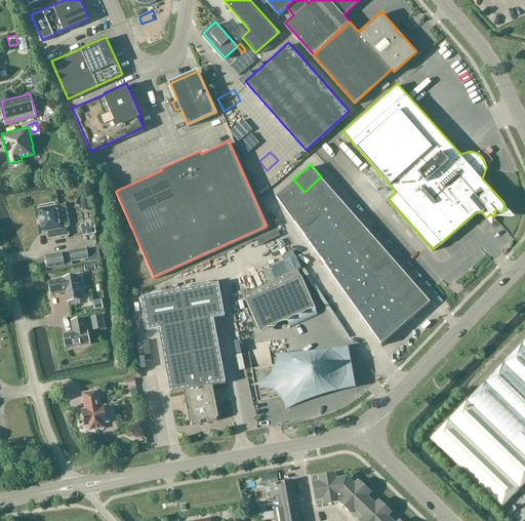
[(305,192),(315,204),(332,189),(321,176),(305,192)]
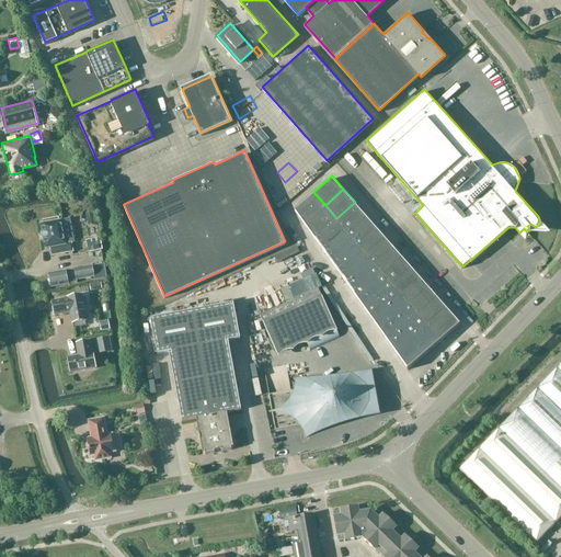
[(306,223),(325,205),(313,192),(295,208),(306,223)]
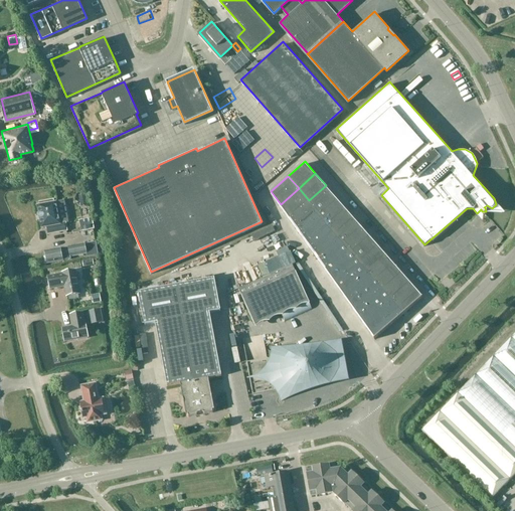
[(309,200),(320,212),(337,197),(326,185),(309,200)]
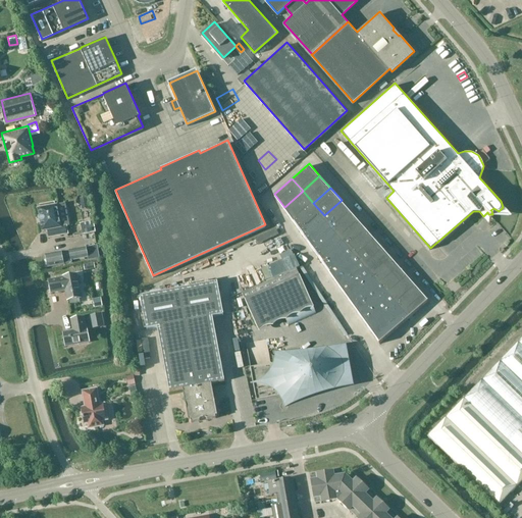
[(313,203),(303,191),(284,207),(294,220),(313,203)]
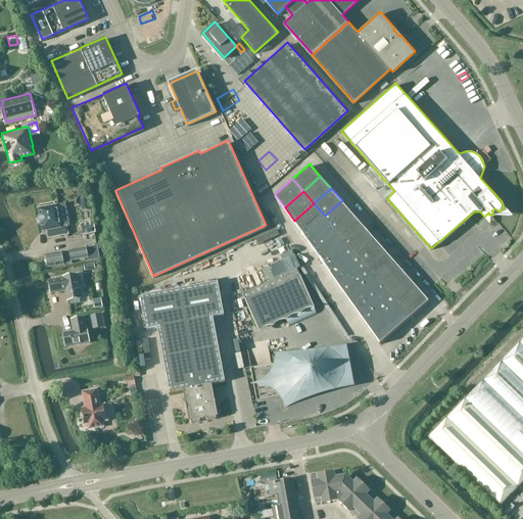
[(40,203),(40,205),(38,205),(42,228),(47,227),(48,235),(67,231),(66,223),(61,224),(57,202),(54,202),(54,200),(40,202),(40,203)]
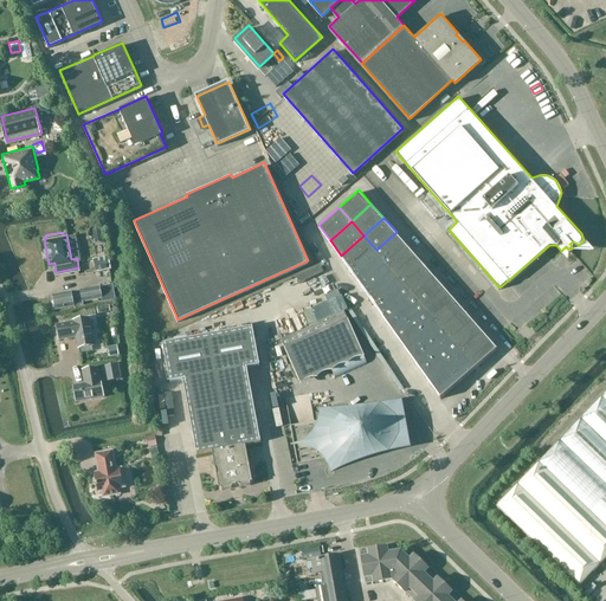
[(397,232),(376,250),(389,264),(408,246),(397,232)]
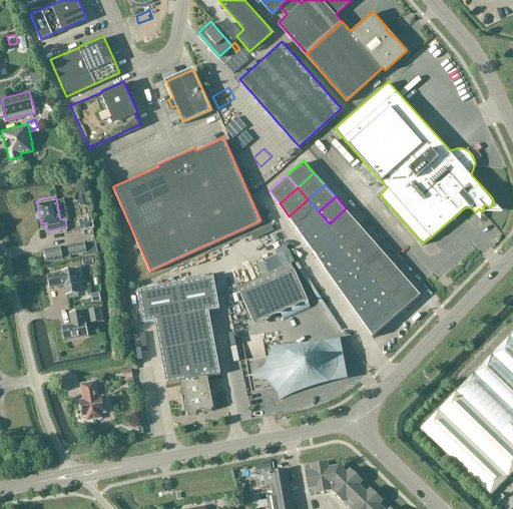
[(319,211),(308,199),(289,216),(298,229),(319,211)]
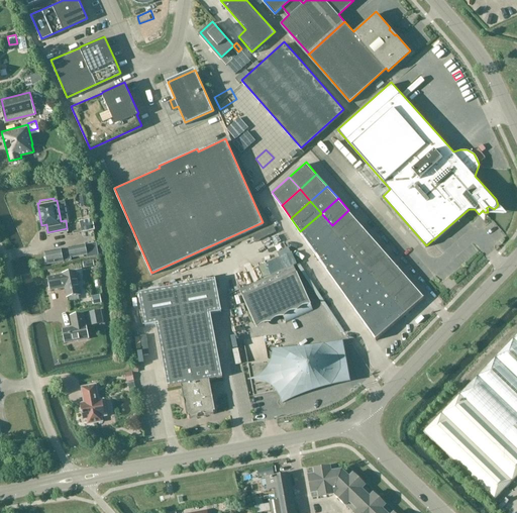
[(332,225),(342,237),(359,222),(348,210),(332,225)]
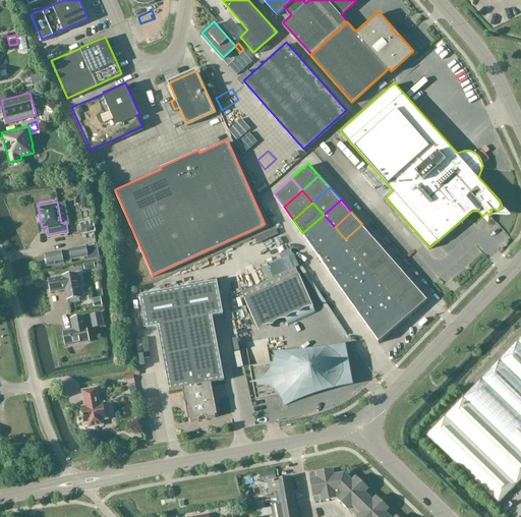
[(335,227),(324,215),(302,233),(312,246),(335,227)]
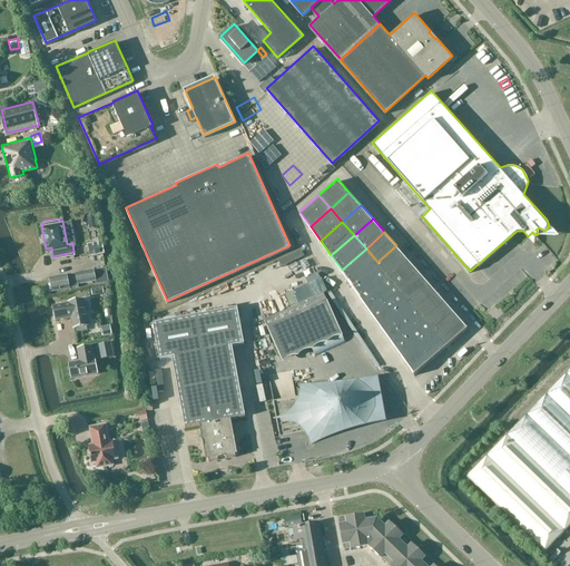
[(101,238),(88,241),(89,252),(104,250),(101,238)]
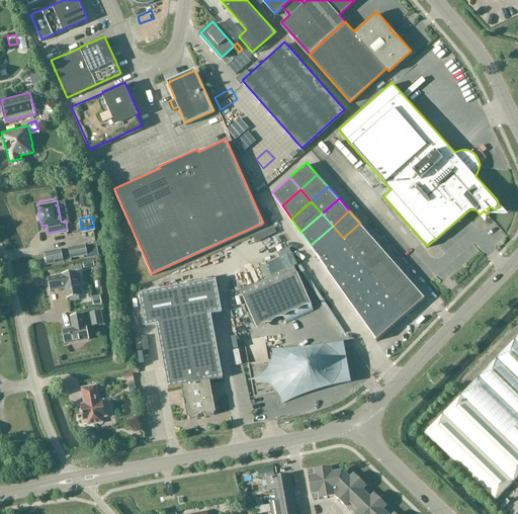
[(274,222),(268,224),(270,230),(277,227),(274,222)]
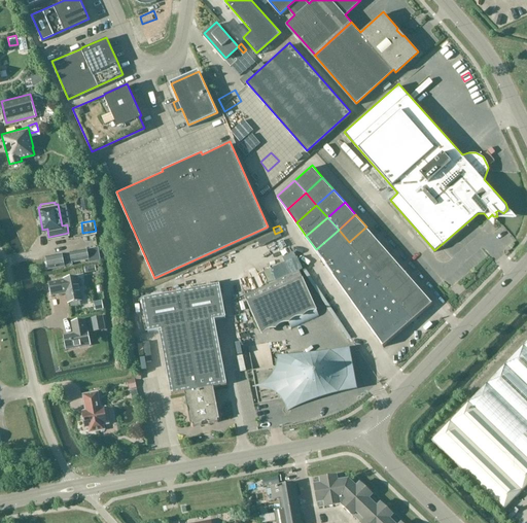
[(349,242),(360,254),(377,239),(366,227),(349,242)]
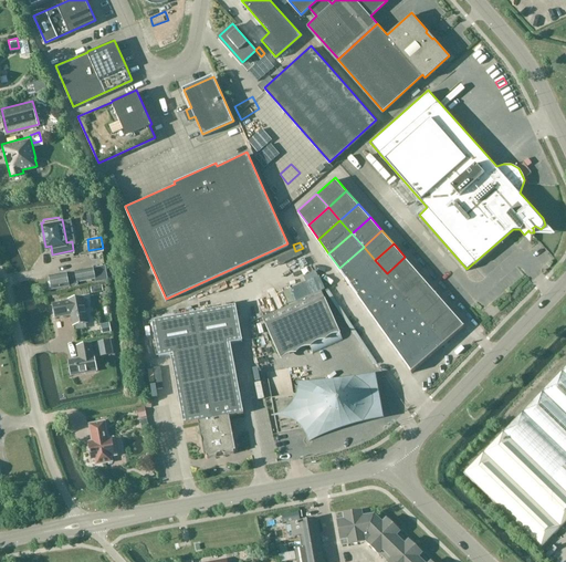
[(375,260),(364,247),(339,268),(349,283),(375,260)]
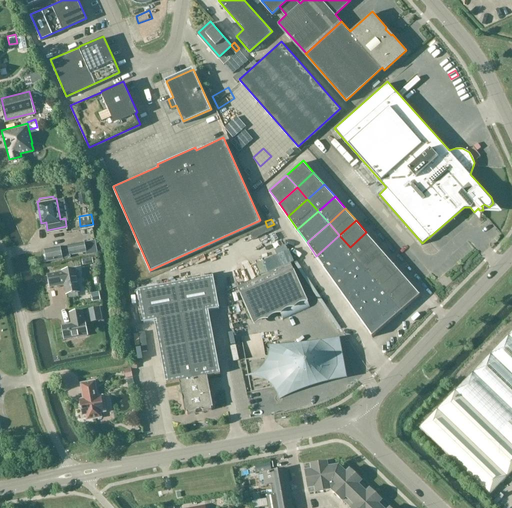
[(350,247),(360,259),(377,244),(366,232),(350,247)]
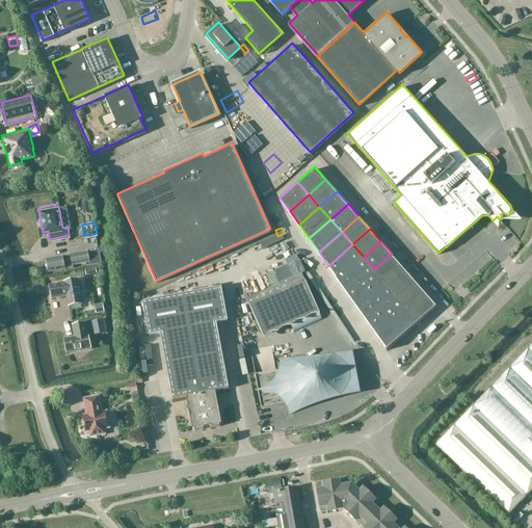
[(274,245),(276,251),(288,247),(287,242),(274,245)]
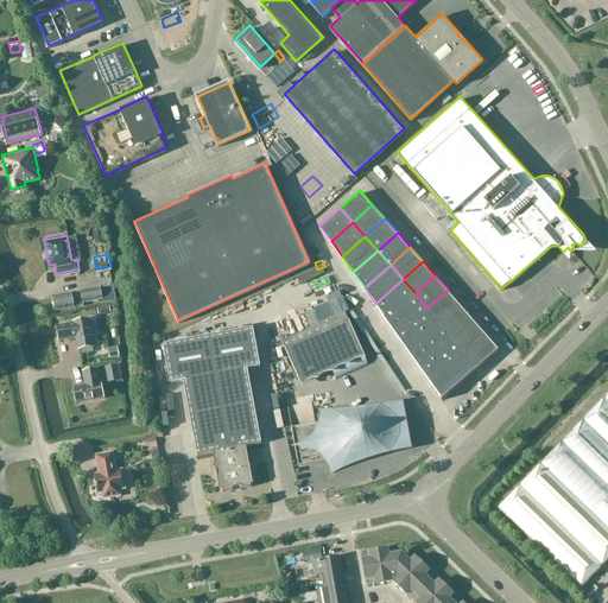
[(416,293),(403,279),(375,304),(386,319),(416,293)]
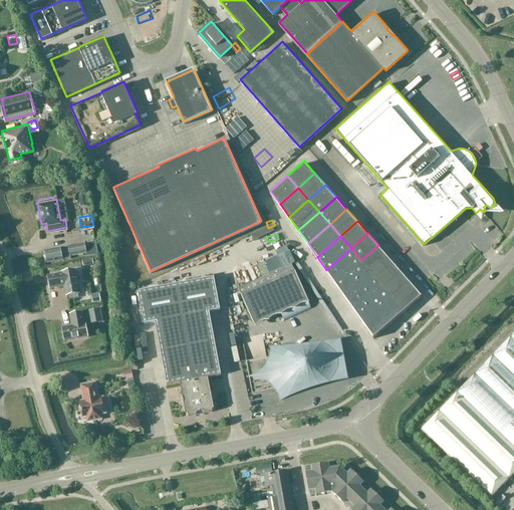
[(96,238),(68,243),(45,248),(47,259),(70,255),(70,253),(86,250),(86,254),(98,251),(96,240),(96,238)]
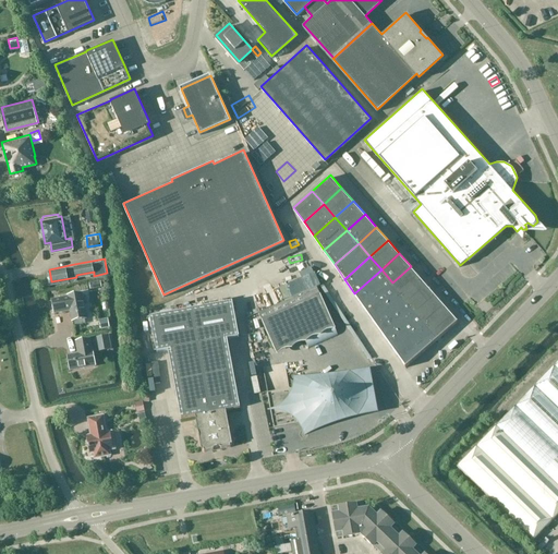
[(392,282),(404,296),(423,279),(411,266),(392,282)]
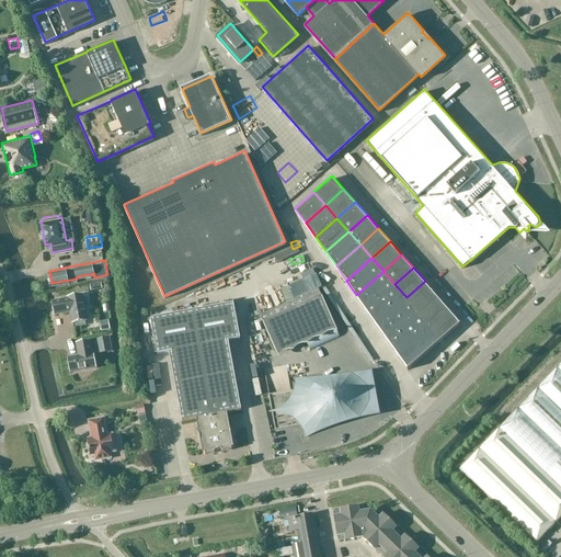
[(286,299),(315,287),(321,284),(317,271),(309,274),(281,287),(286,299)]
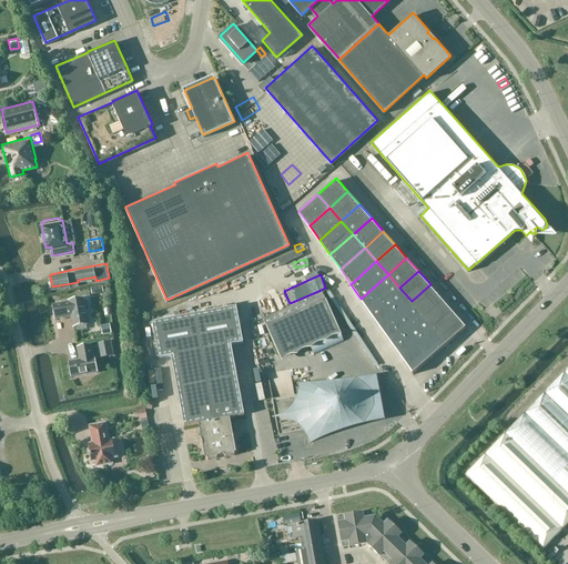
[(399,288),(388,274),(361,299),(372,313),(399,288)]
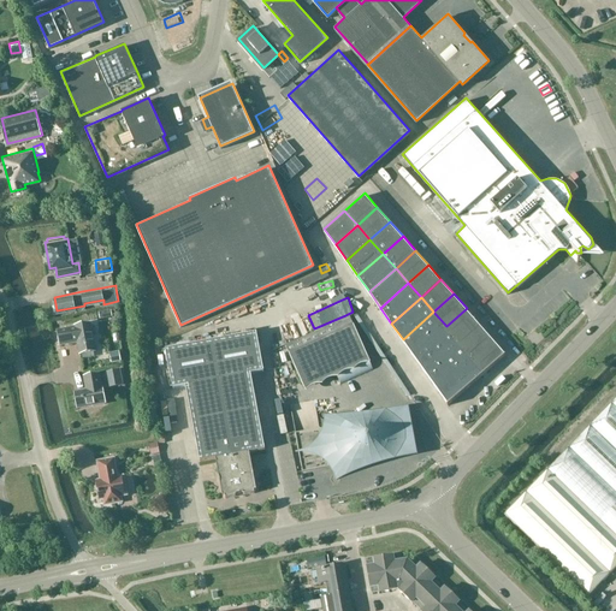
[(446,326),(460,340),(479,322),(467,308),(446,326)]
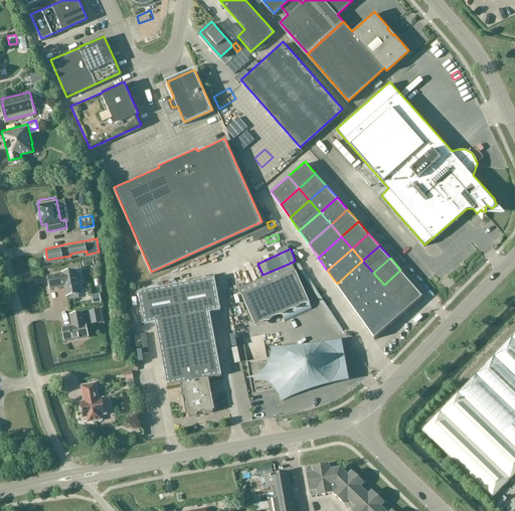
[(373,273),(362,261),(337,284),(346,297),(373,273)]
